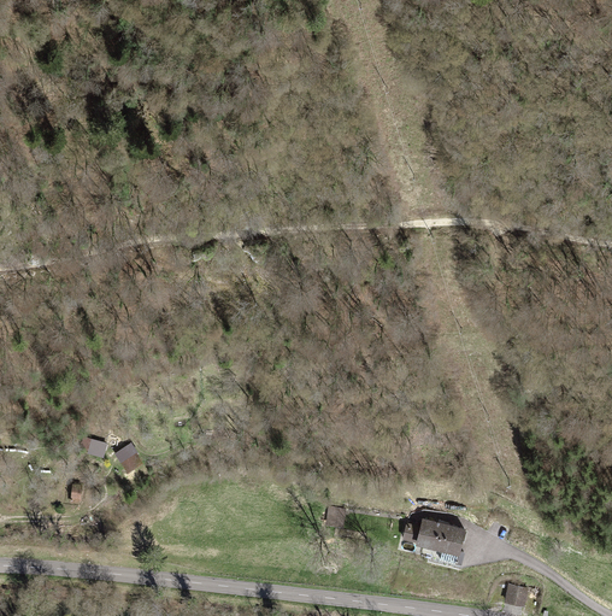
[(107,443),(87,440),(86,449),(94,450),(93,456),(106,457),(107,443)]
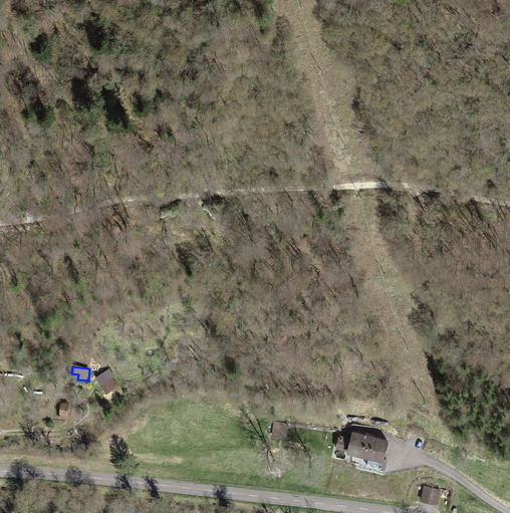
[(108,367),(94,377),(106,395),(120,385),(108,367)]
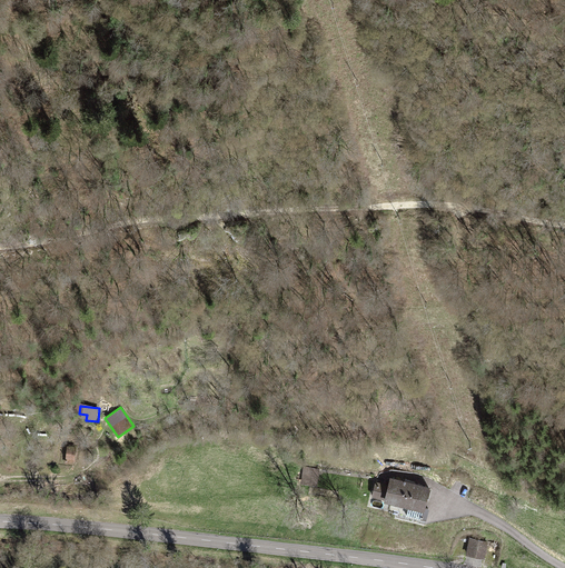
[(75,446),(63,445),(62,462),(73,462),(75,446)]
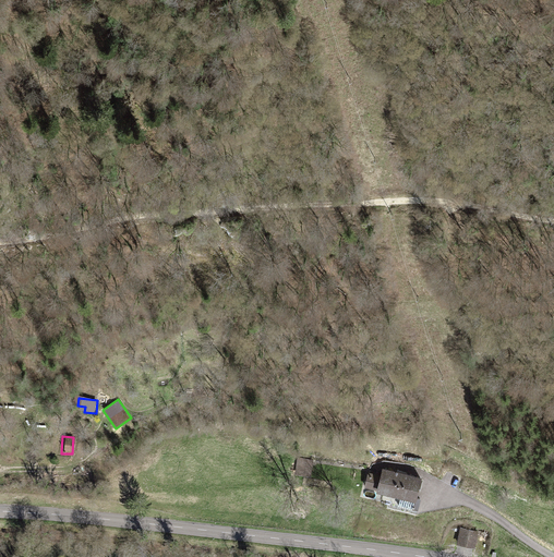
[(369,473),(365,485),(414,499),(420,477),(383,468),(380,476),(369,473)]
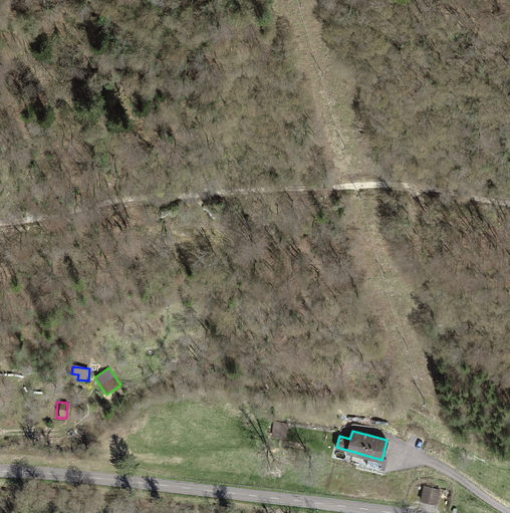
[(436,488),(423,486),(421,500),(434,502),(436,488)]
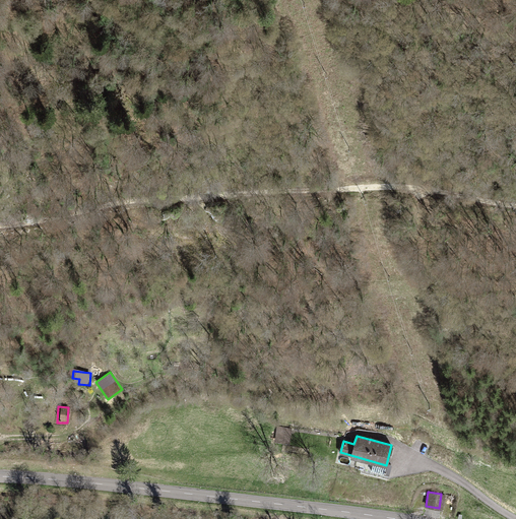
All buildings are outlined.
